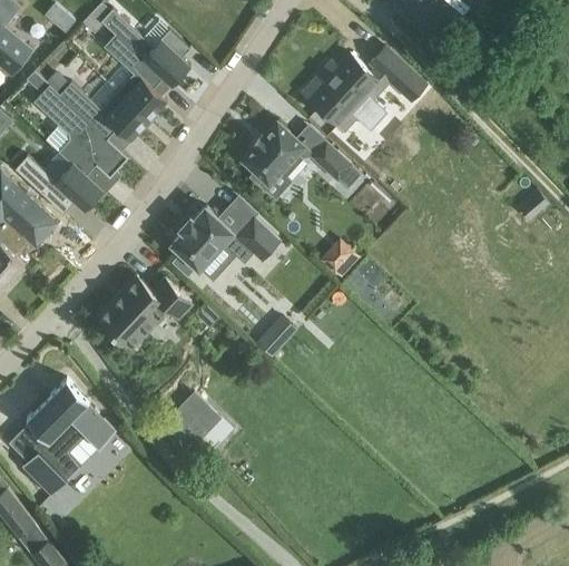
[(0,64),(12,75),(32,52),(3,29),(6,26),(21,8),(22,7),(12,0),(0,0),(0,64)]
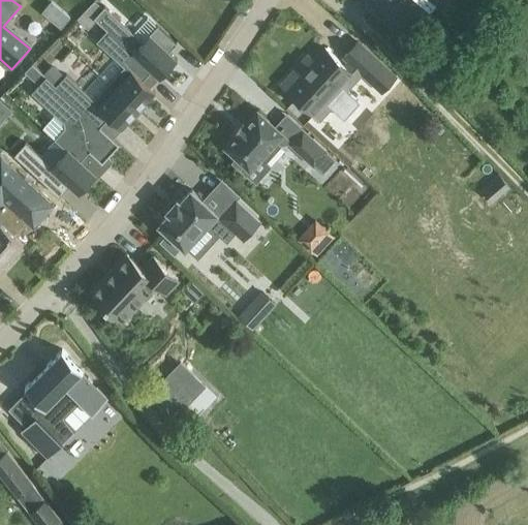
[(75,0),(58,0),(68,9),(76,1),(75,0)]
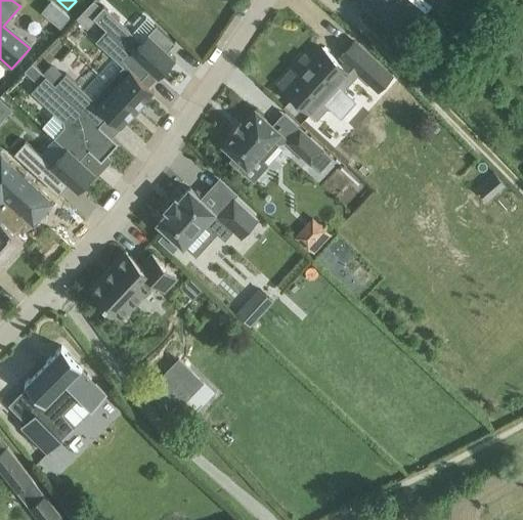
[(92,4),(84,13),(92,20),(100,11),(92,4)]
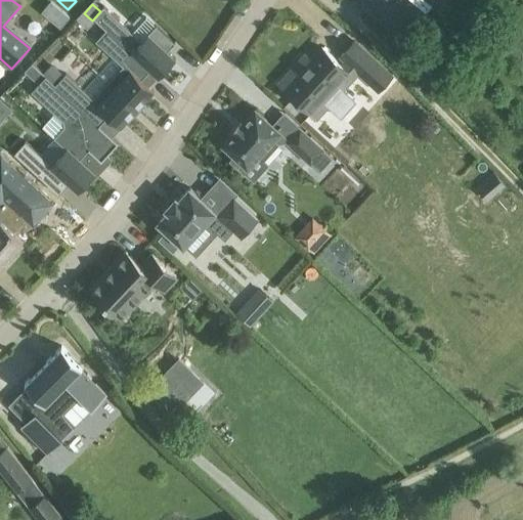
[(61,30),(70,19),(61,12),(53,23),(61,30)]
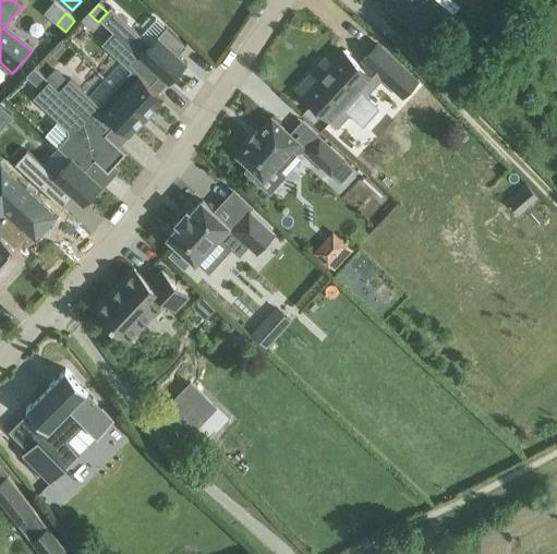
[(89,14),(81,23),(93,34),(101,25),(98,22),(89,14)]
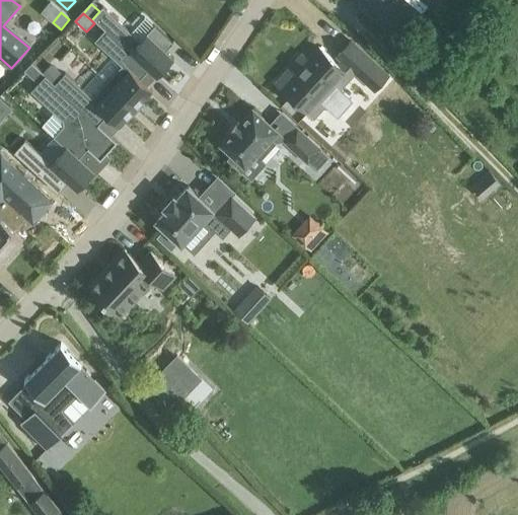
[(114,20),(103,31),(104,32),(147,71),(156,79),(172,61),(167,56),(174,48),(155,30),(141,46),(114,20)]
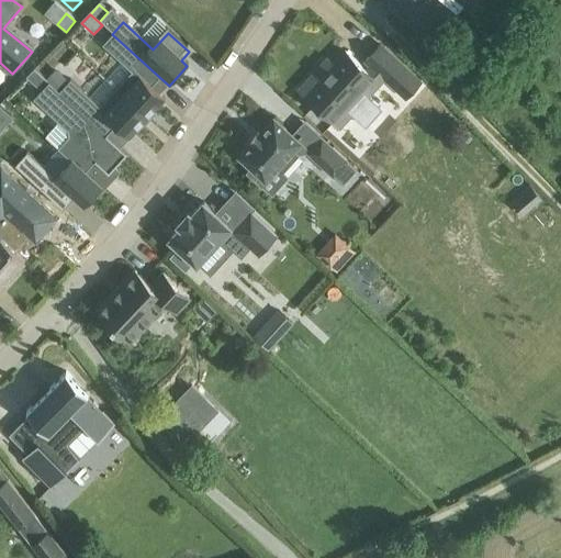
[(113,35),(102,47),(131,74),(114,92),(146,120),(164,100),(150,88),(159,77),(113,35)]
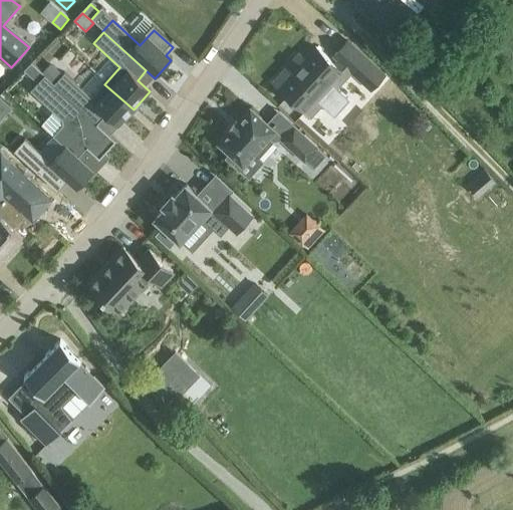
[(289,67),(273,84),(310,118),(322,105),(335,117),(348,102),(335,91),(351,73),(370,91),(383,77),(347,43),(334,57),(339,62),(335,66),(315,49),(294,72),(289,67)]
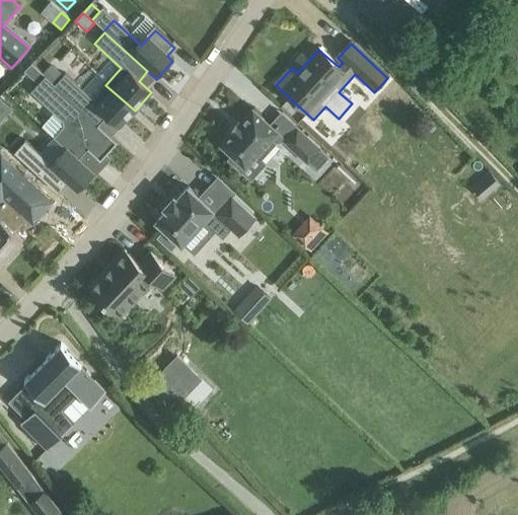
[(31,65),(23,73),(37,86),(45,77),(43,75),(31,65)]
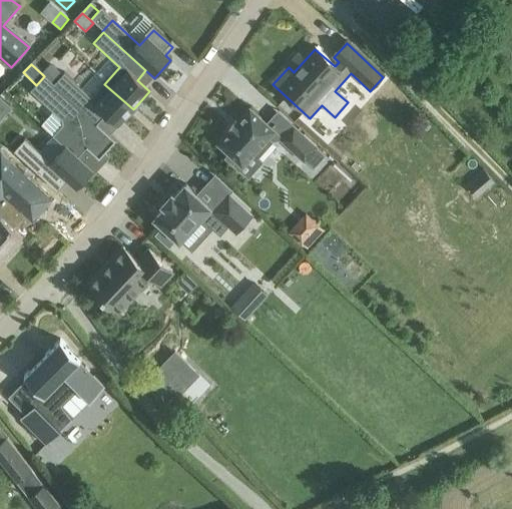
[(53,68),(45,77),(54,85),(62,76),(53,68)]
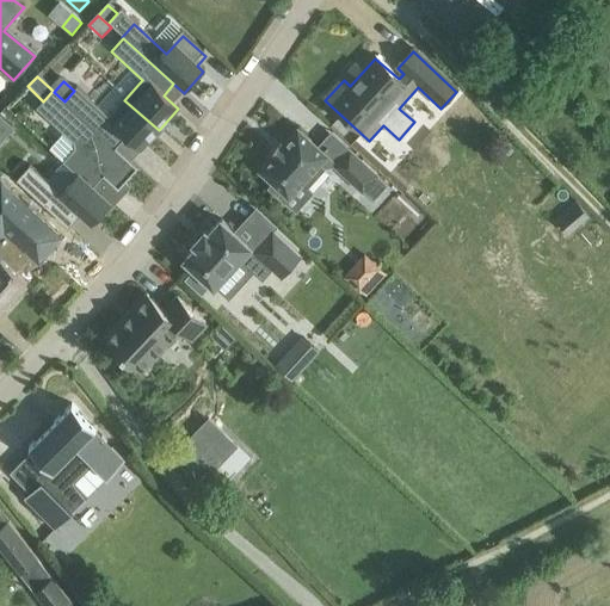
[(74,91),(65,101),(114,148),(124,137),(140,152),(159,130),(124,100),(106,119),(75,90),(74,91)]
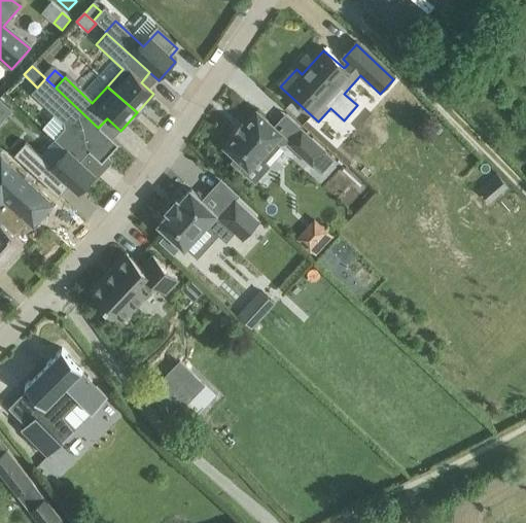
[(37,88),(31,95),(61,123),(61,129),(53,138),(66,150),(92,175),(117,146),(98,128),(56,88),(46,79),(45,79),(45,78),(37,88)]
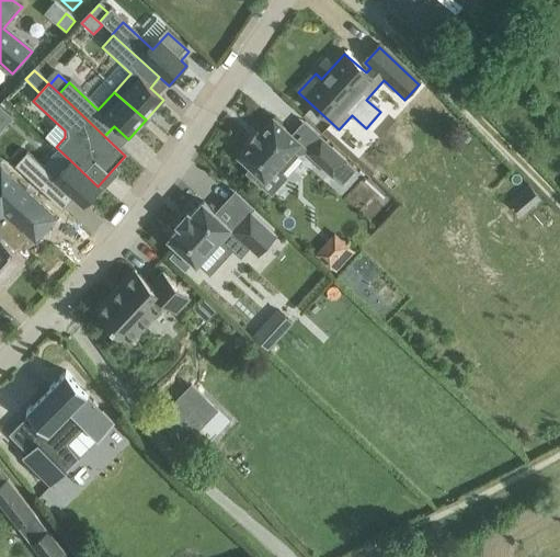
[(249,146),(238,159),(250,171),(247,175),(261,189),(277,170),(282,174),(297,158),(293,154),(300,145),(273,121),(261,133),(258,131),(246,144),(249,146)]
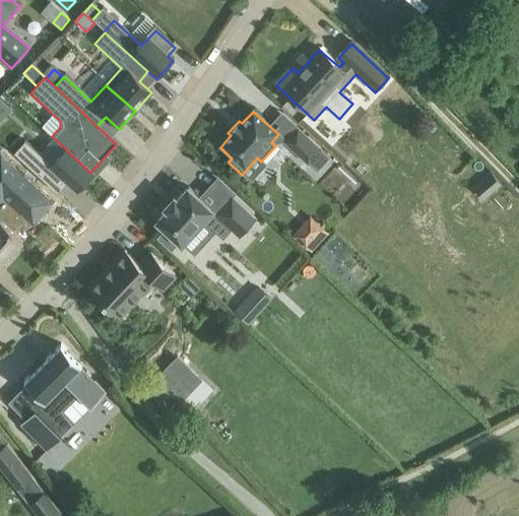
[(298,130),(284,144),(308,165),(320,151),(298,130)]
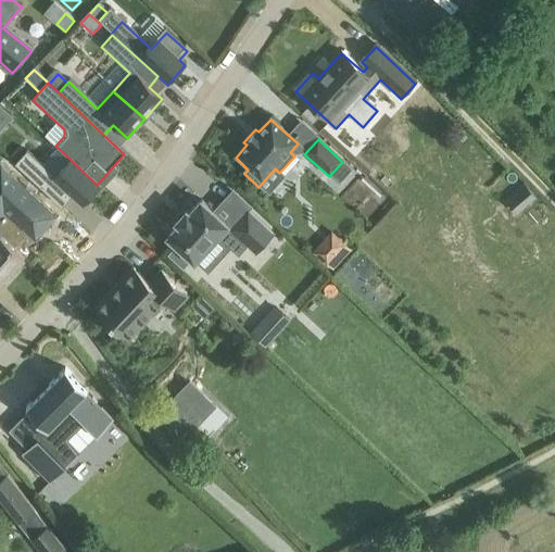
[(27,152),(15,165),(63,209),(74,198),(83,207),(100,188),(97,185),(70,159),(53,176),(27,152)]
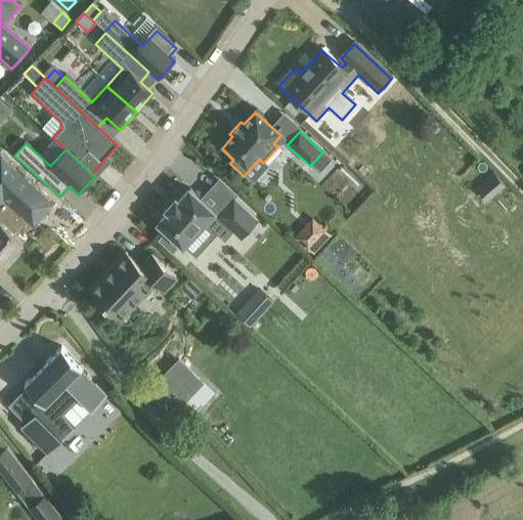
[(0,269),(24,244),(14,235),(27,221),(33,226),(52,206),(2,158),(0,160),(0,269)]
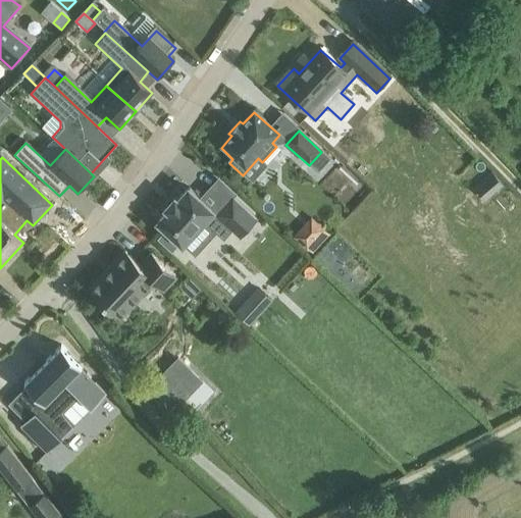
[(167,212),(157,223),(166,231),(180,245),(183,247),(204,224),(223,242),(232,231),(241,239),(256,221),(232,199),(217,216),(200,200),(189,190),(177,201),(174,199),(164,209),(167,212)]
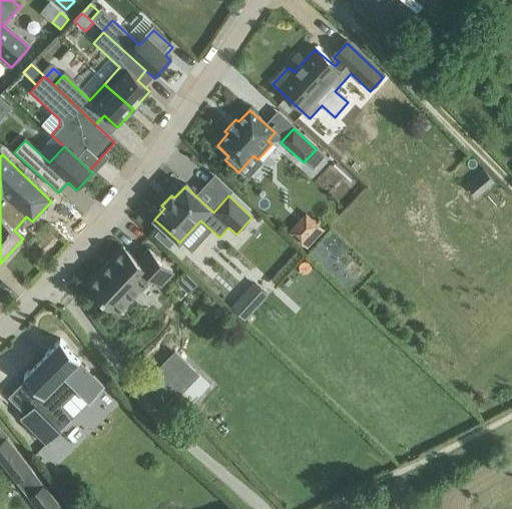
[(163,227),(154,237),(168,250),(177,240),(163,227)]
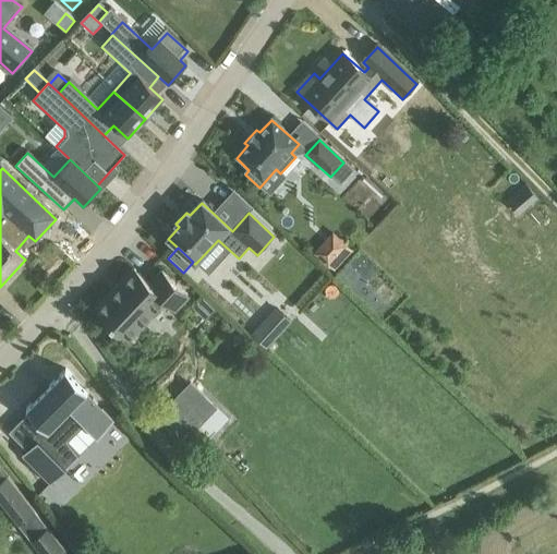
[(149,286),(134,272),(96,312),(128,342),(165,302),(174,312),(188,298),(162,273),(149,286)]
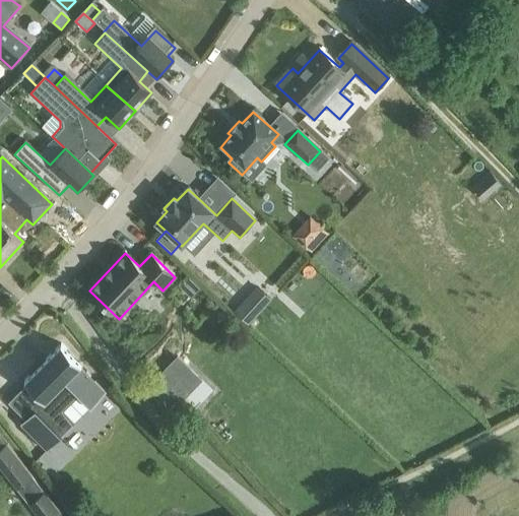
[(247,302),(236,314),(248,325),(259,313),(247,302)]
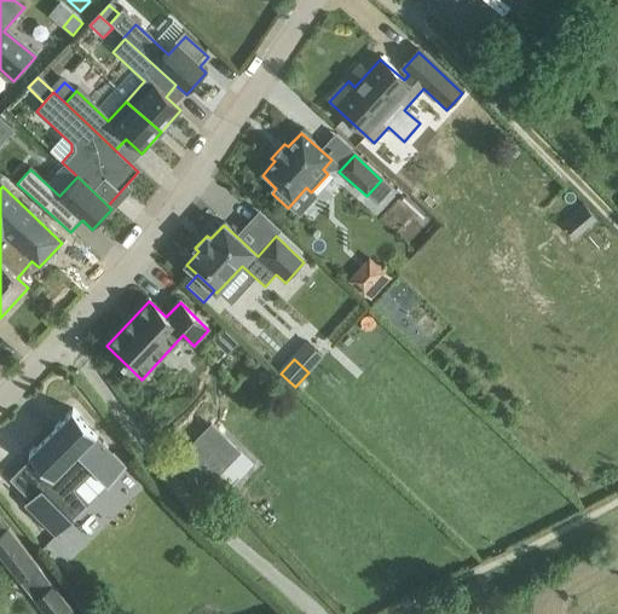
[(73,411),(53,430),(34,451),(28,456),(52,479),(41,490),(74,521),(87,508),(75,490),(94,471),(109,486),(126,468),(96,438),(97,436),(79,418),(73,411)]
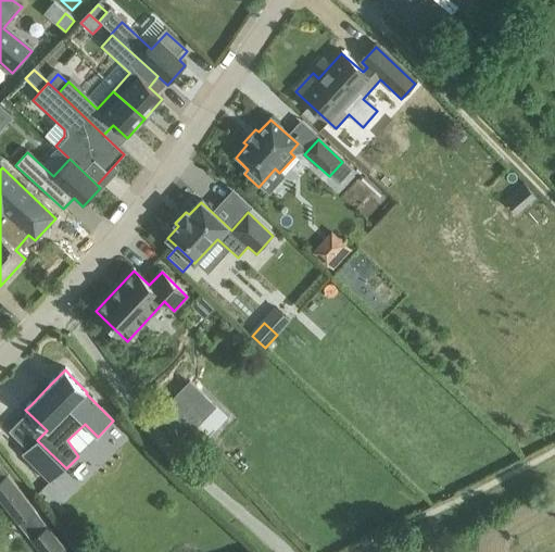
[(167,406),(158,417),(176,441),(191,429),(167,406)]
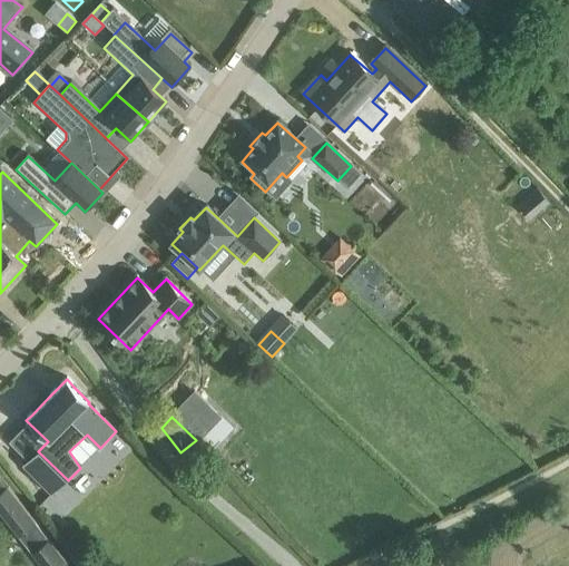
[(38,451),(21,467),(51,497),(68,480),(38,451)]
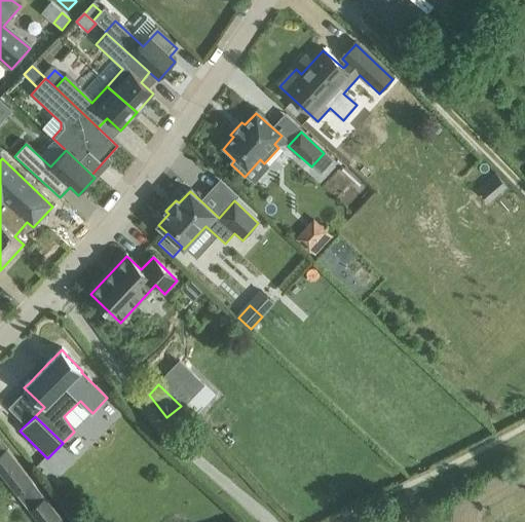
[(0,475),(16,496),(32,483),(6,451),(0,455),(0,475)]
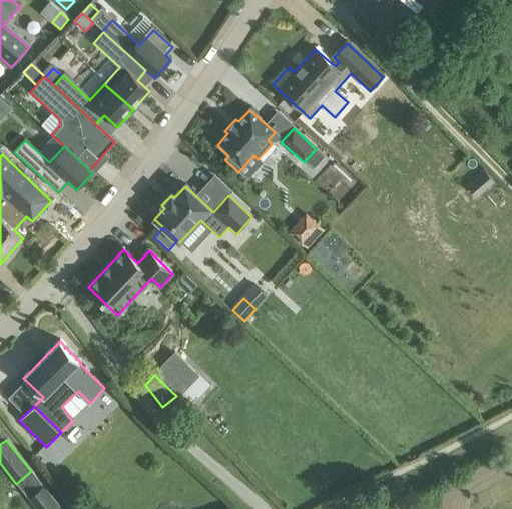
[(26,498),(35,508),(60,508),(42,485),(26,498)]
